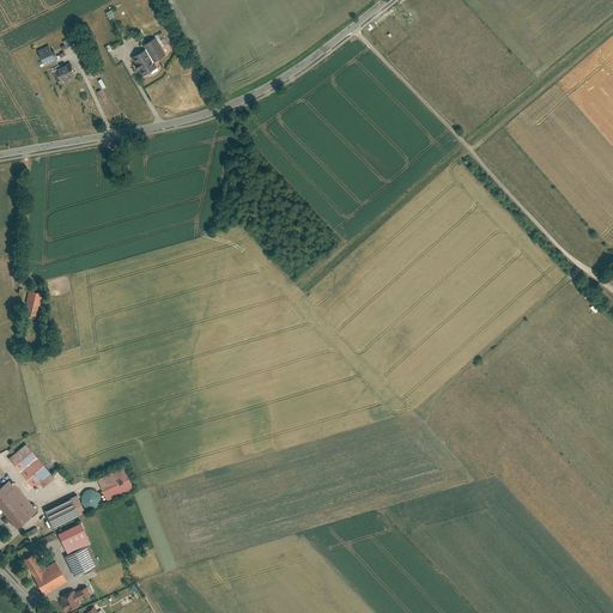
[(146,50),(133,58),(143,77),(158,68),(155,62),(167,56),(157,38),(143,46),(146,50)]
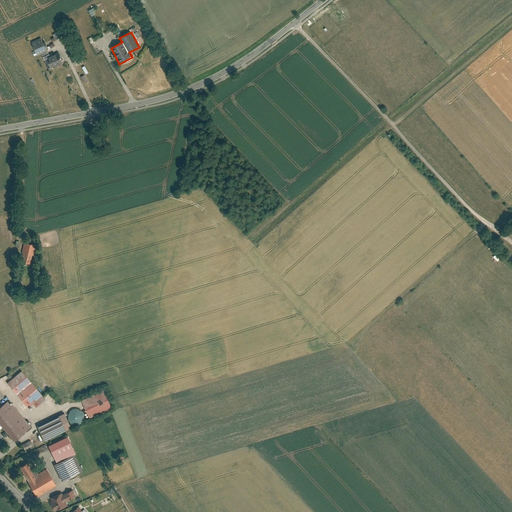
[(42,38),(32,42),(36,50),(31,52),(34,59),(42,55),(49,69),(64,62),(59,53),(54,56),(53,53),(50,55),(48,50),(55,46),(54,44),(47,48),(46,46),(55,41),(54,38),(44,43),(42,38)]
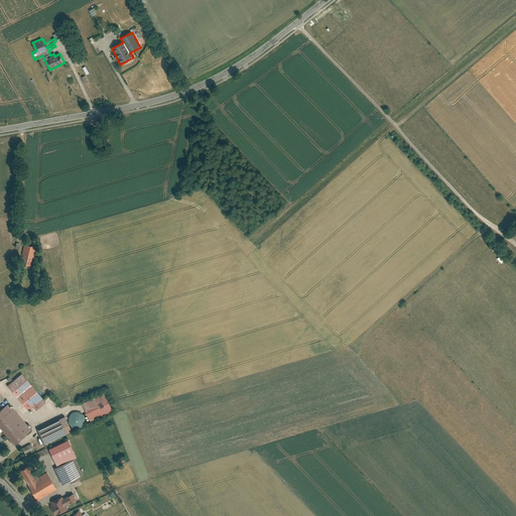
[(35,247),(24,245),(20,264),(31,266),(35,247)]
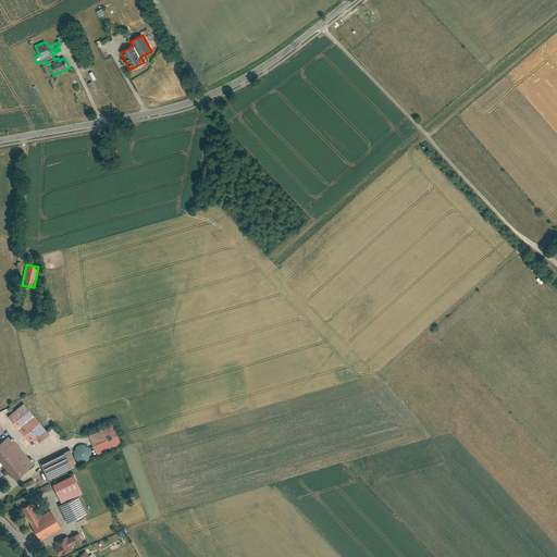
[(50,435),(23,404),(8,416),(32,443),(36,438),(40,444),(50,435)]
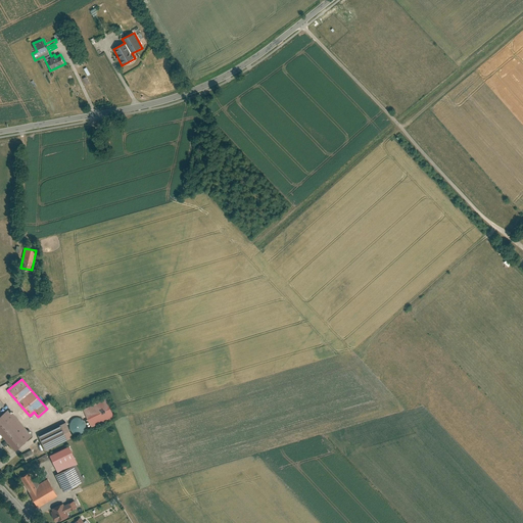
[(106,399),(84,411),(93,429),(115,418),(106,399)]
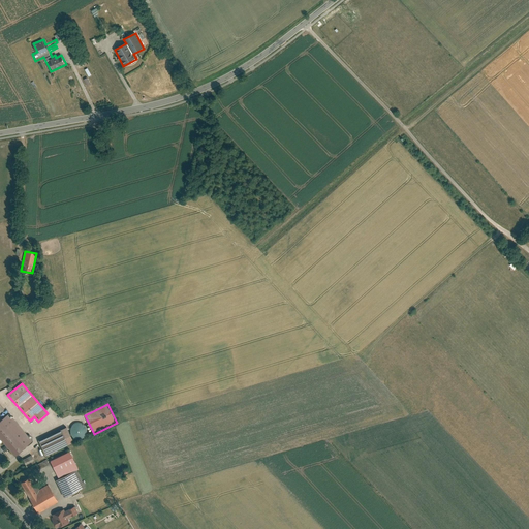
[(9,414),(0,422),(0,440),(1,441),(13,457),(32,441),(9,414)]
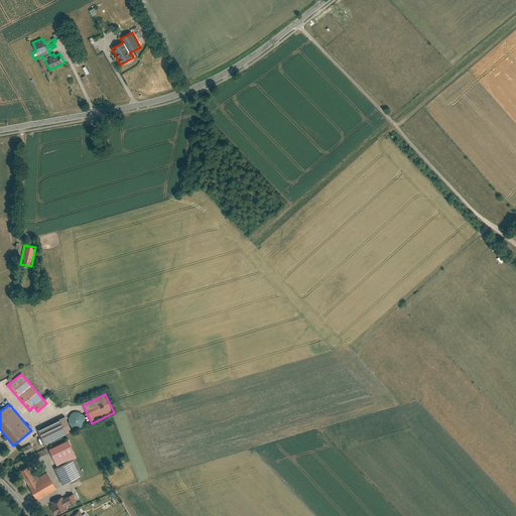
[(75,429),(78,429),(81,428),(83,426),(85,424),(85,421),(85,418),(84,416),(82,414),(79,413),(76,412),(74,413),(71,415),(70,417),(69,419),(69,421),(70,424),(71,426),(73,428),(75,429)]
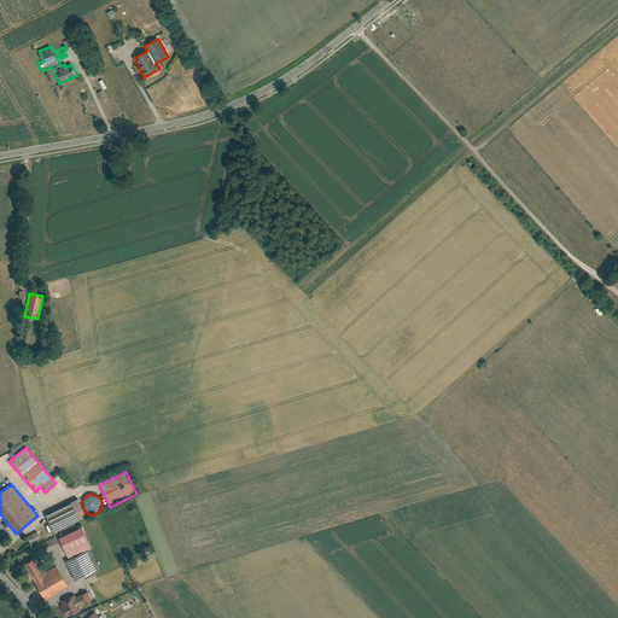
[(77,500),(46,516),(54,532),(86,518),(77,500)]
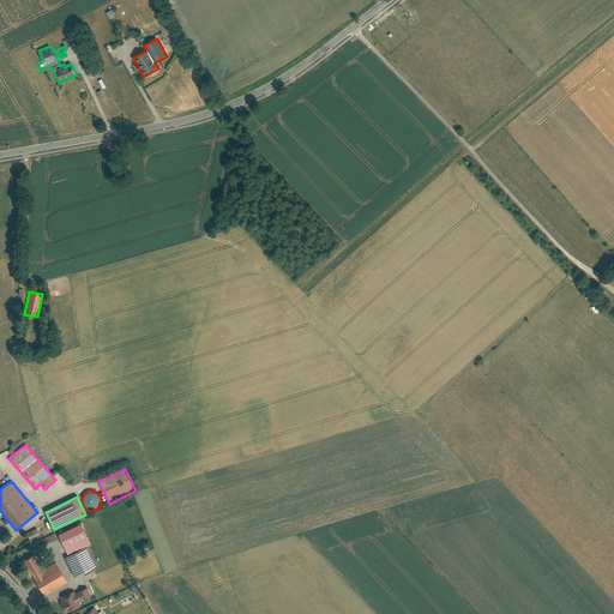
[(80,525),(60,536),(71,558),(66,559),(76,578),(100,566),(80,525)]
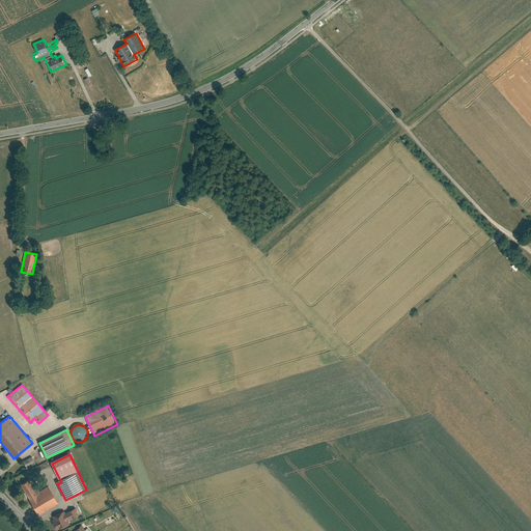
[(31,457),(23,462),(27,470),(35,466),(31,457)]
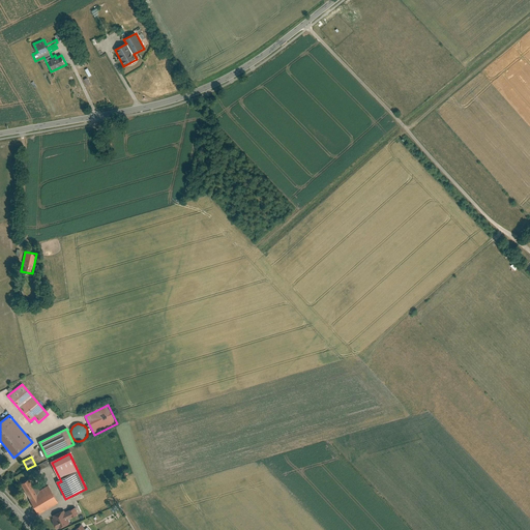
[(47,461),(36,467),(39,472),(49,466),(47,461)]
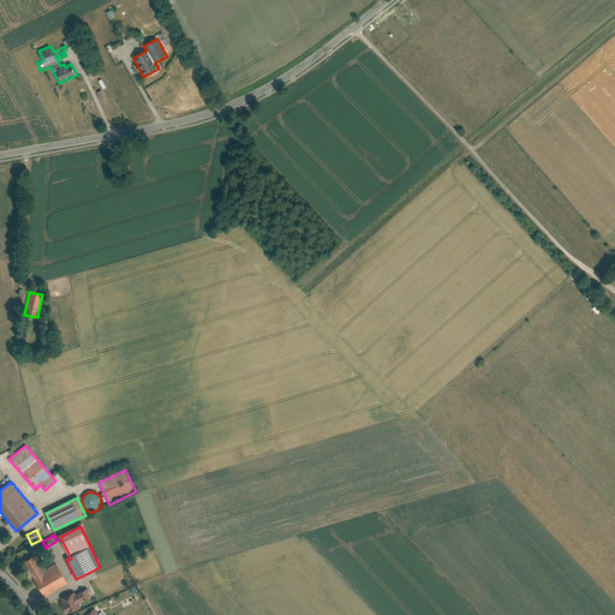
[(42,572),(34,556),(24,561),(45,599),(67,586),(55,565),(42,572)]
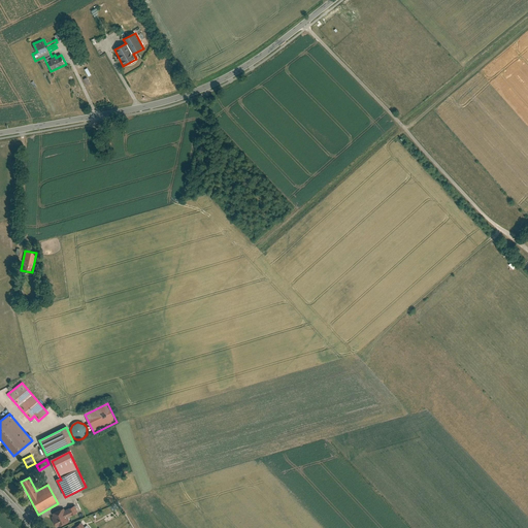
[(56,527),(59,526),(59,527),(71,522),(69,518),(78,514),(76,507),(67,512),(66,509),(54,515),(55,517),(53,518),(56,527)]
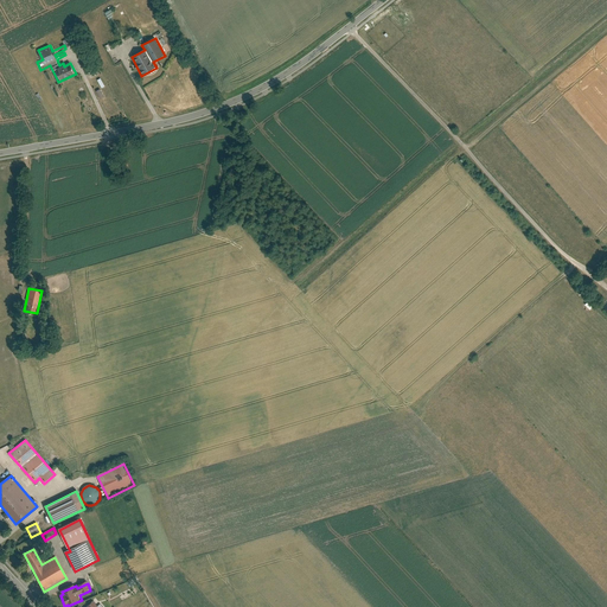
All buildings are outlined.
